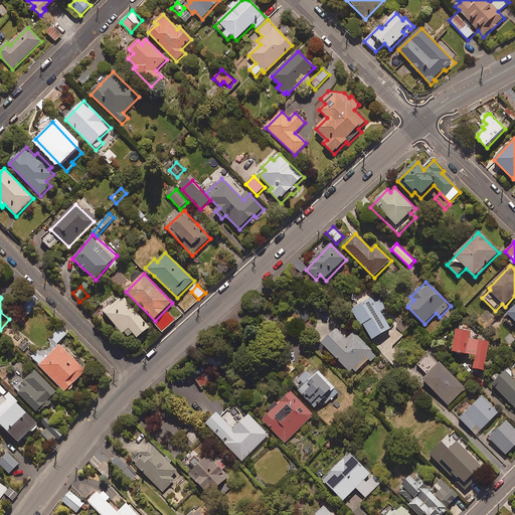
[(126,333),(129,337),(133,334),(137,339),(150,329),(125,298),(121,302),(120,300),(104,312),(123,335),(126,333)]
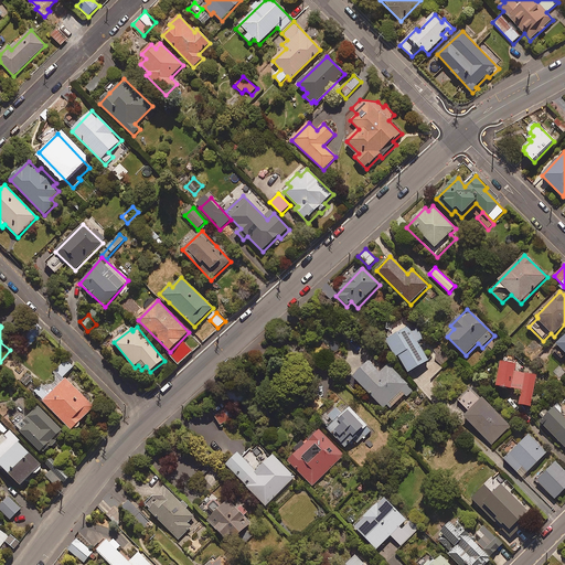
[(400,356),(409,373),(429,362),(418,343),(425,340),(418,330),(413,333),(409,328),(385,342),(395,359),(400,356)]
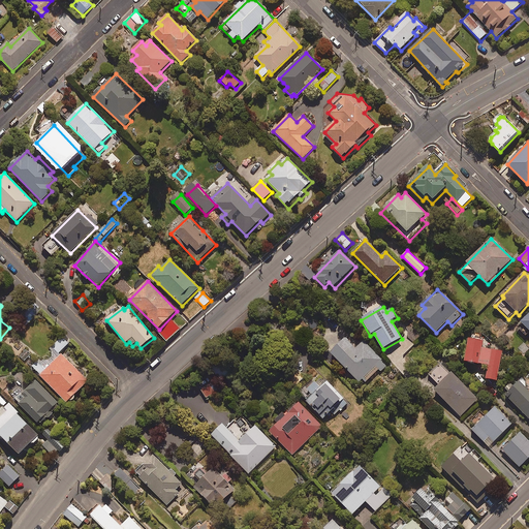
[(30,325),(37,313),(29,308),(22,320),(30,325)]
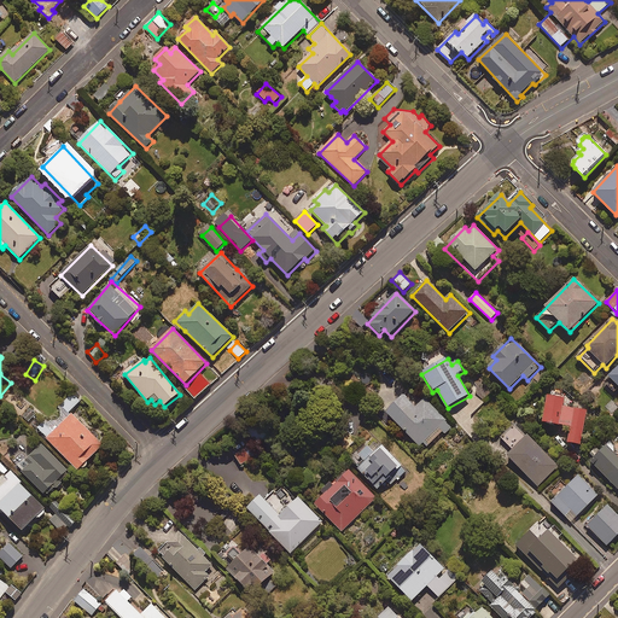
[(491,392),(481,383),(473,391),(484,400),(491,392)]
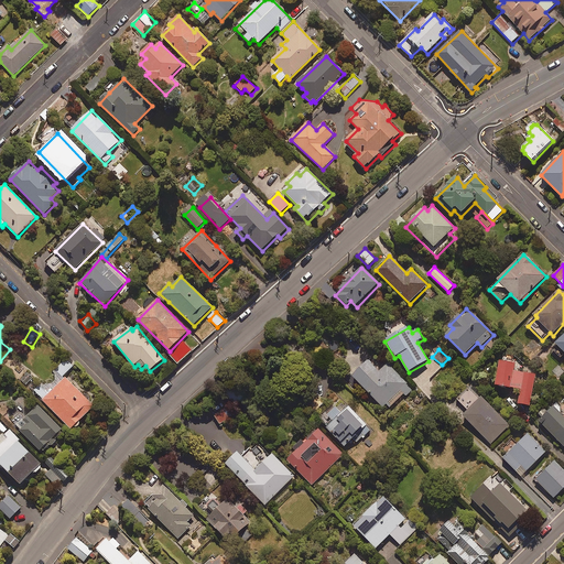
[(387,404),(390,409),(404,394),(407,397),(413,390),(388,365),(380,372),(370,361),(353,378),(383,408),(387,404)]
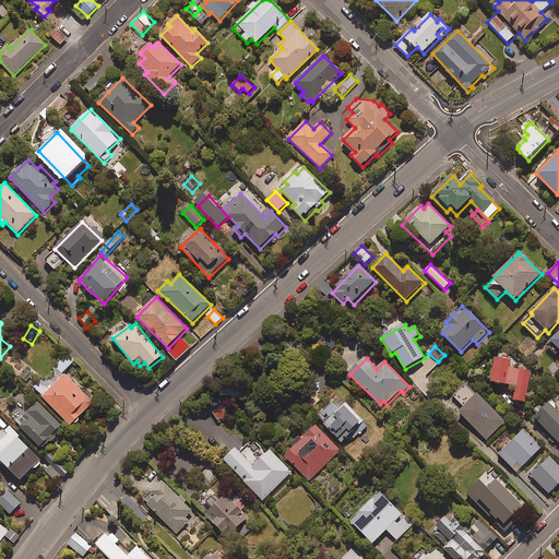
[(514,402),(525,404),(532,373),(510,369),(512,361),(497,359),(491,383),(511,387),(511,391),(516,392),(514,402)]
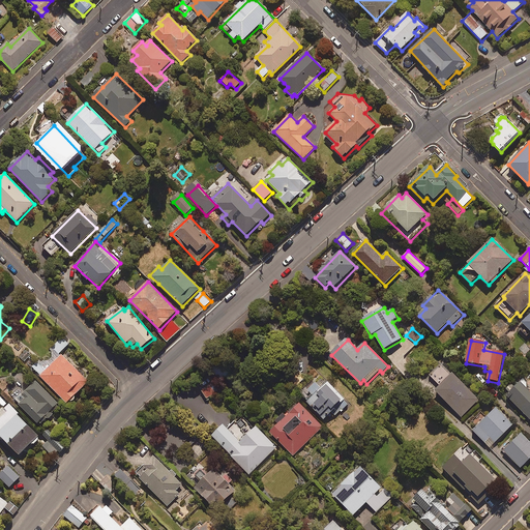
[(529,352),(529,350),(525,344),(518,349),(525,357),(529,352)]
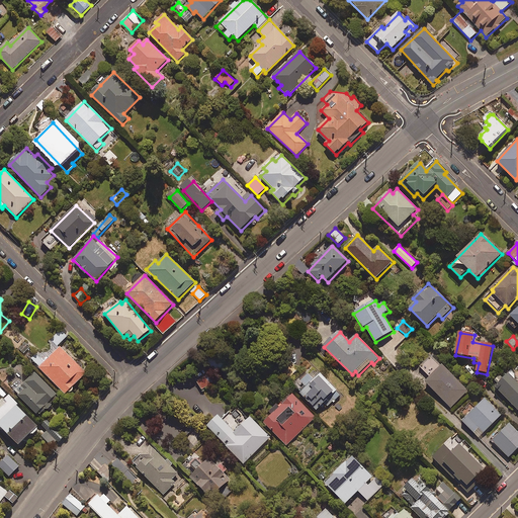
[(31,346),(25,340),(17,348),(23,354),(31,346)]
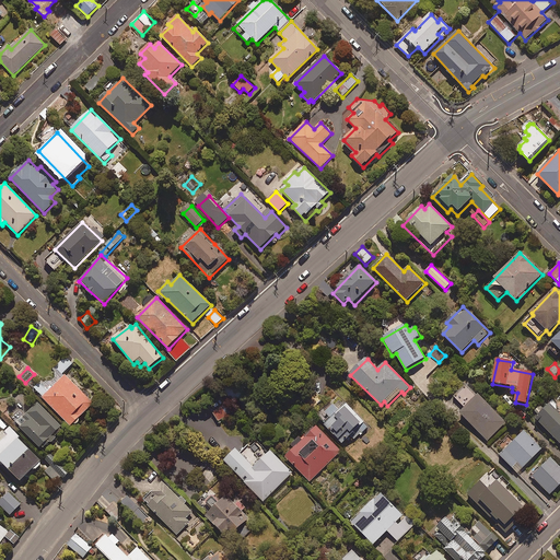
[(67,375),(42,398),(71,429),(95,405),(67,375)]
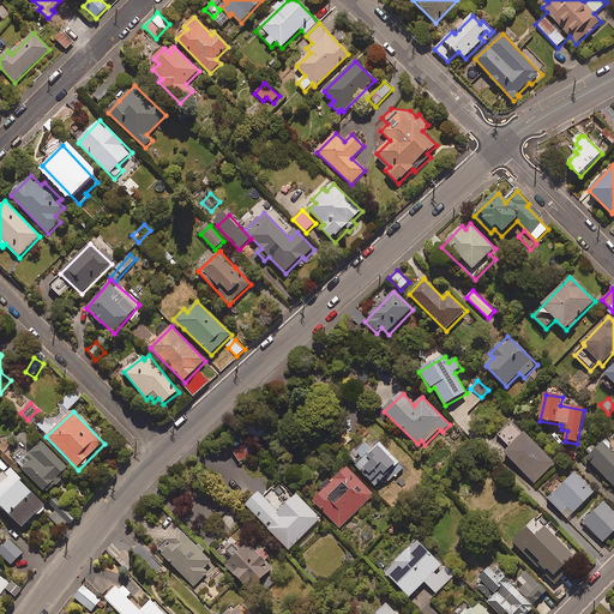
[(497,435),(510,449),(524,435),(510,421),(497,435)]
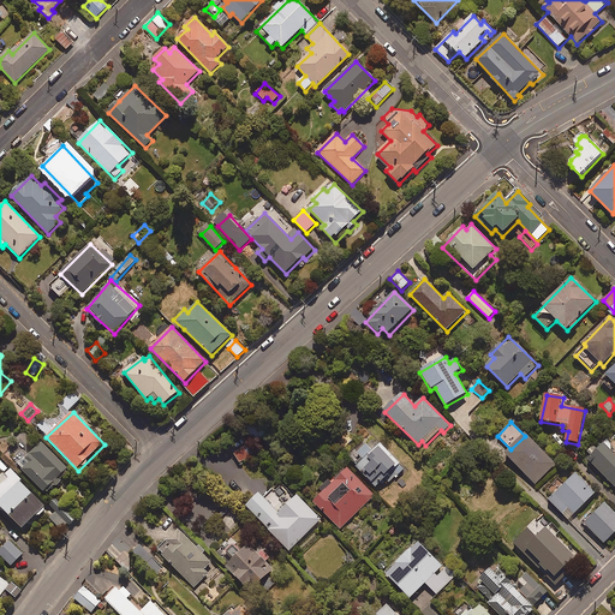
[(254,424),(246,433),(258,442),(266,434),(254,424)]
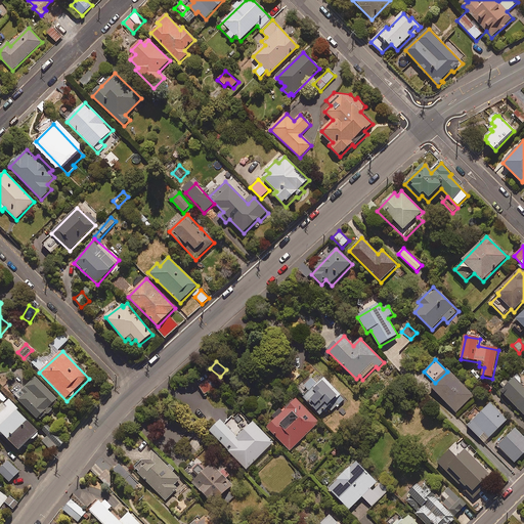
[(447,372),(435,383),(431,388),(456,413),(474,396),(448,370),(447,372)]
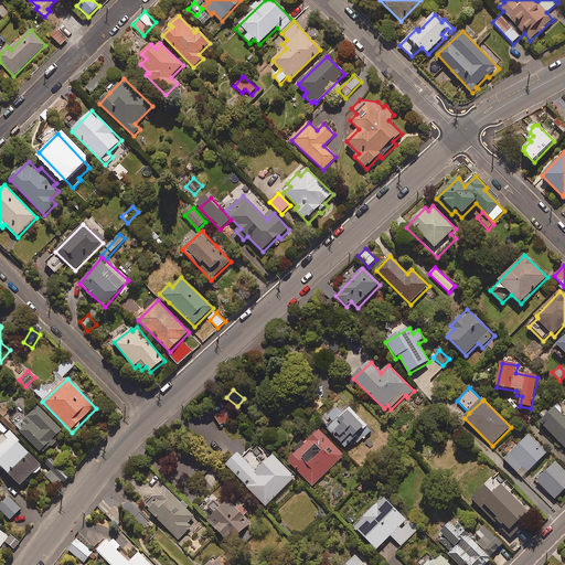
[(319,424),(345,450),(359,436),(363,440),(372,432),(350,409),(348,412),(341,405),(330,416),(328,415),(319,424)]
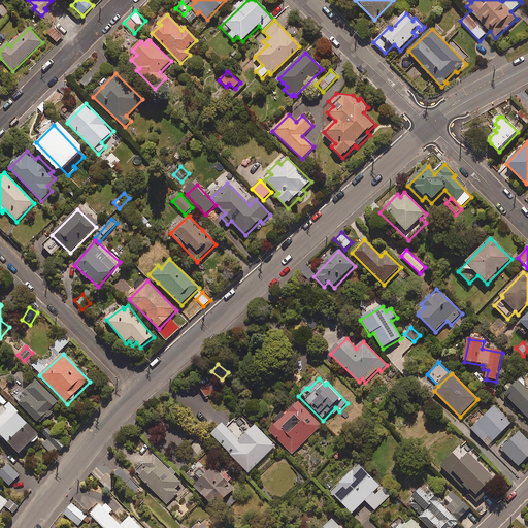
[(219,389),(213,380),(200,389),(206,398),(219,389)]
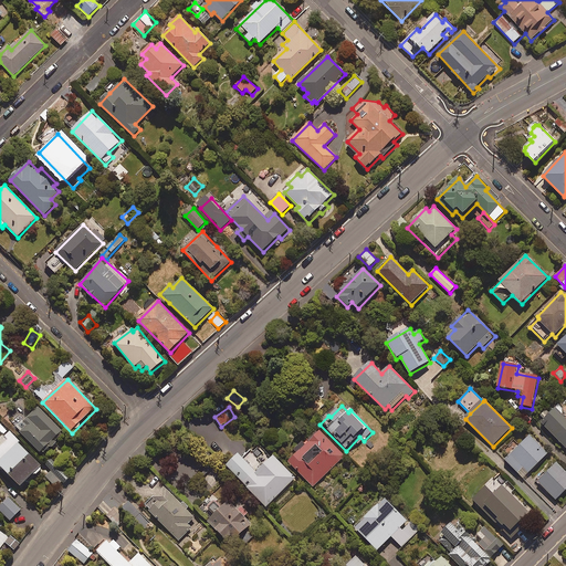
[(12,423),(40,453),(48,447),(50,449),(58,441),(55,439),(62,432),(39,408),(25,421),(20,417),(12,423)]
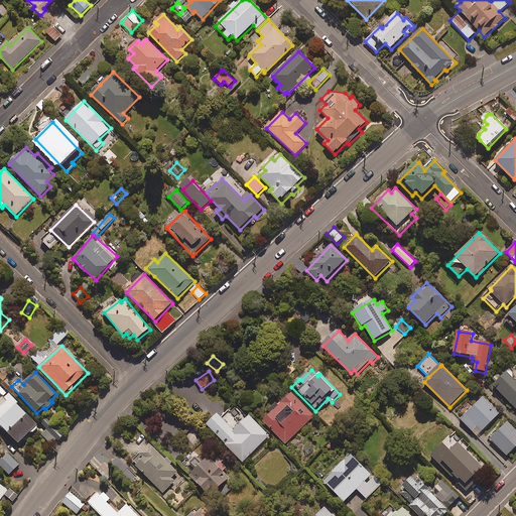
[(515,382),(507,374),(494,386),(515,408),(515,382)]
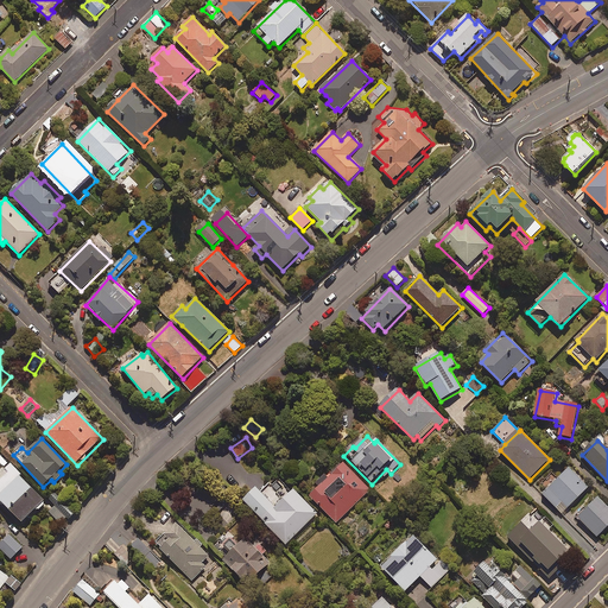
[(0,481),(0,500),(21,524),(37,510),(38,512),(46,505),(20,476),(21,475),(11,463),(0,473),(0,480),(1,481),(0,481)]
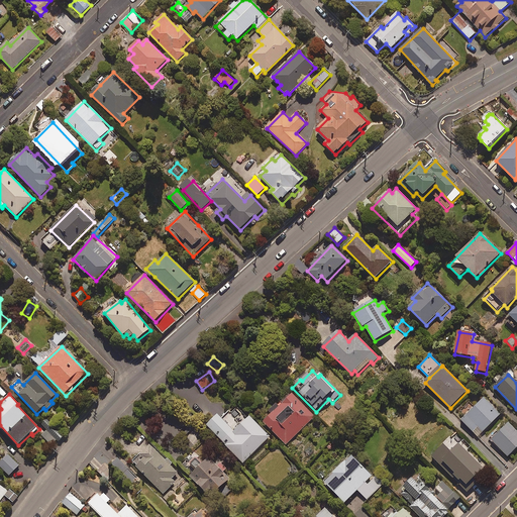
[(271,415),(264,422),(286,445),(315,417),(292,394),(280,406),(278,403),(269,412),(271,415)]
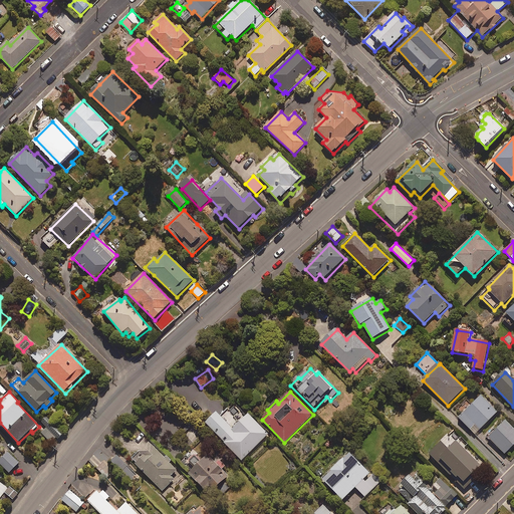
[(498,413),(482,397),(459,419),(476,435),(498,413)]
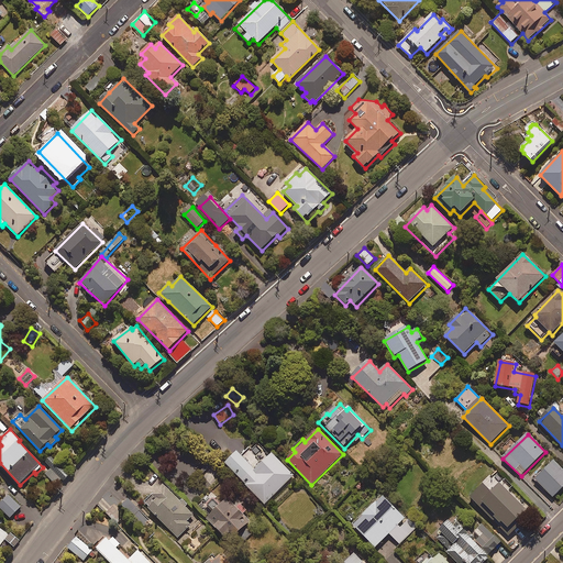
[(256,472),(238,452),(225,464),(265,505),(294,476),(273,455),(256,472)]
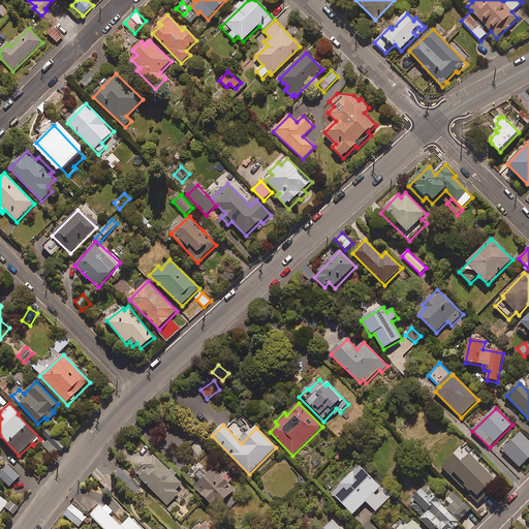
[(49,429),(42,434),(48,440),(58,450),(60,453),(65,447),(49,429)]
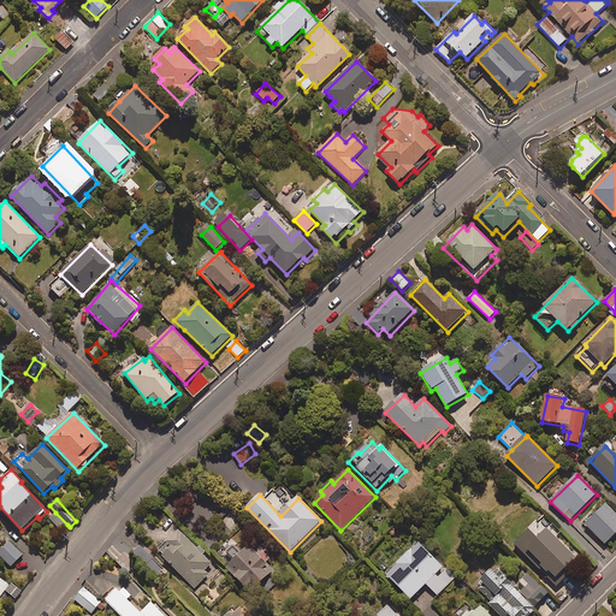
[(615,513),(606,504),(586,525),(605,545),(615,533),(615,513)]
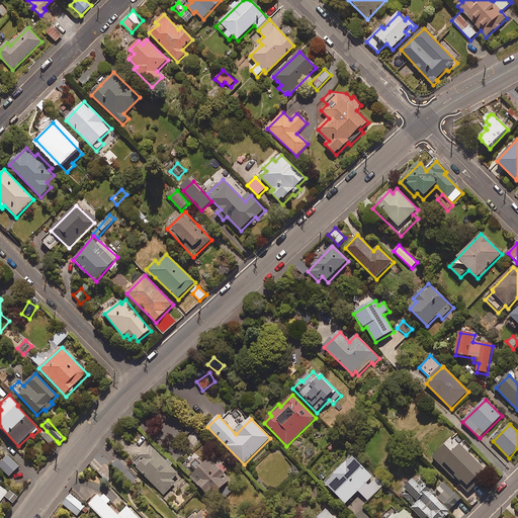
[(57,441),(47,431),(40,436),(51,447),(57,441)]
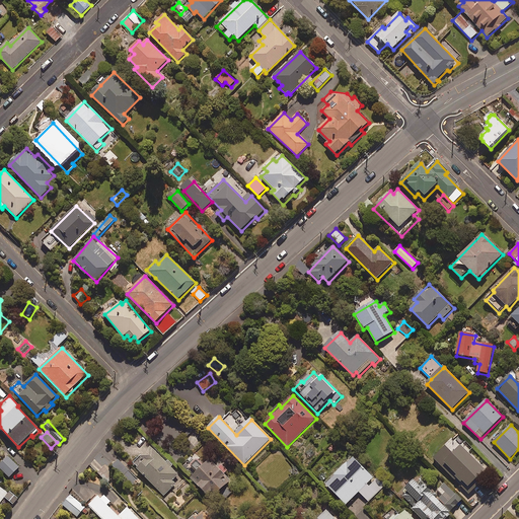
[(204,440),(196,432),(188,440),(196,448),(204,440)]
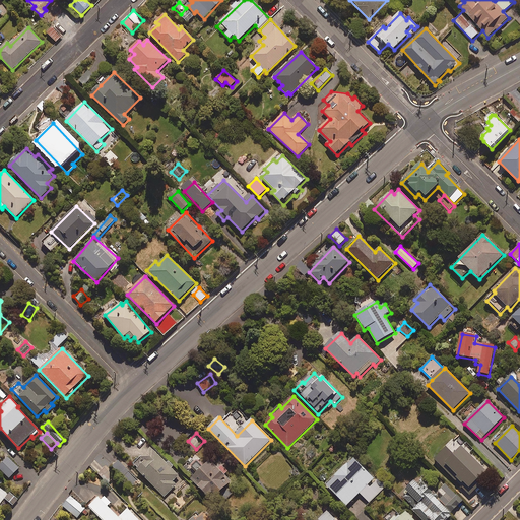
[(478,482),(488,474),(462,448),(464,447),(456,439),(435,460),(470,496),(481,484),(478,482)]
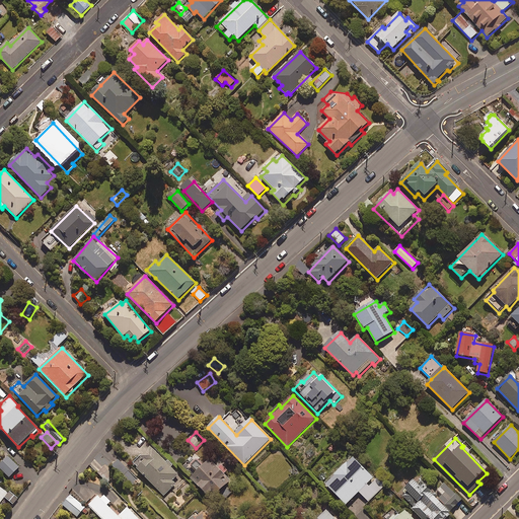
[(172,480),(178,475),(171,468),(173,467),(152,446),(133,464),(164,496),(176,485),(172,480)]
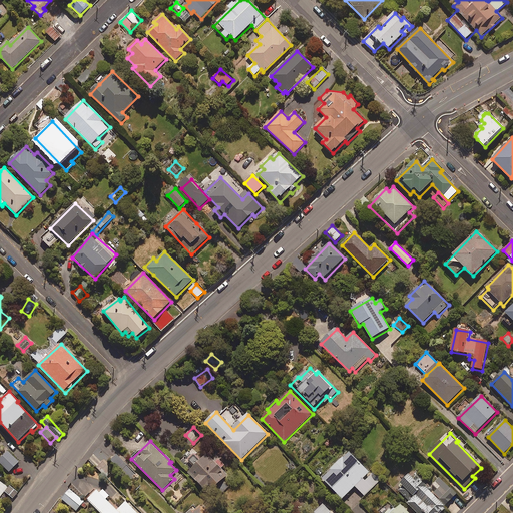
[(306,442),(301,447),(308,453),(313,448),(306,442)]
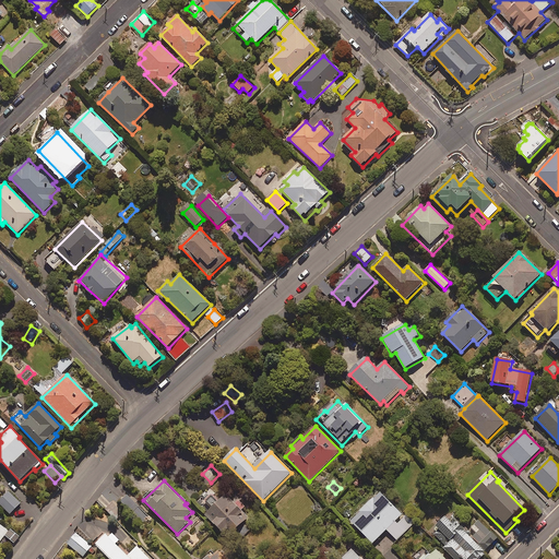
[(21,504),(8,492),(0,501),(0,506),(10,515),(21,504)]
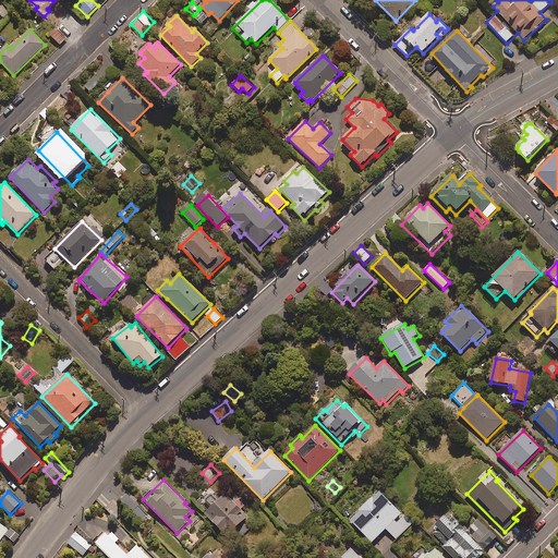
[(412,524),(379,493),(351,522),(373,544),(386,530),(397,540),(412,524)]
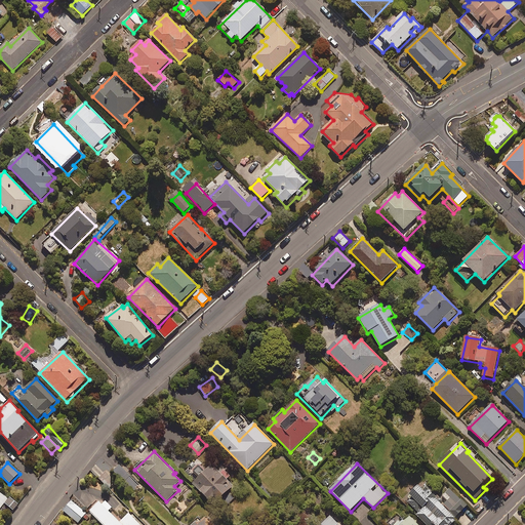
[(119,466),(114,472),(134,491),(139,486),(119,466)]
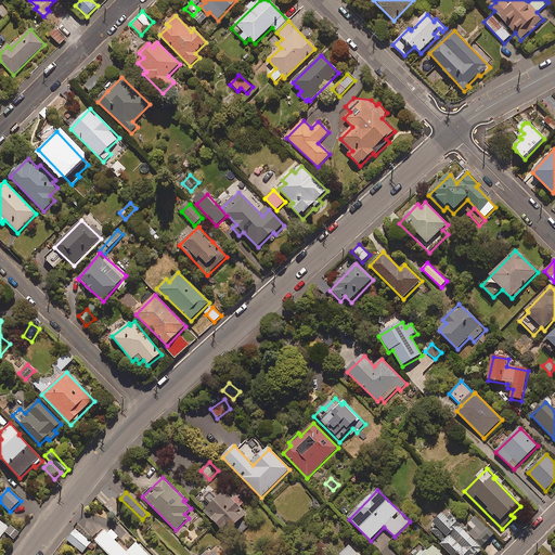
[(203,501),(210,507),(205,513),(223,530),(228,526),(233,530),(247,515),(224,492),(218,500),(211,492),(203,501)]
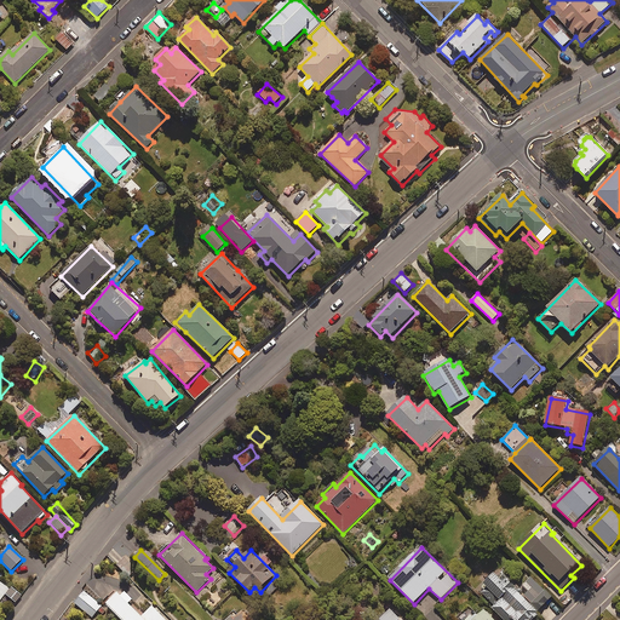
[(124,558),(118,566),(130,577),(136,569),(124,558)]
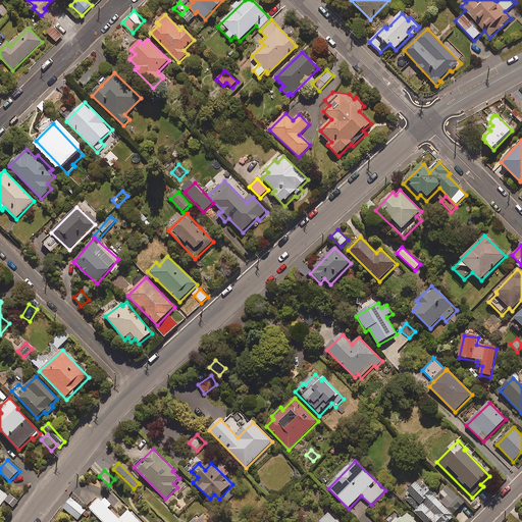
[(404,499),(430,521),(451,521),(456,517),(454,515),(465,503),(446,486),(437,496),(419,480),(404,499)]
